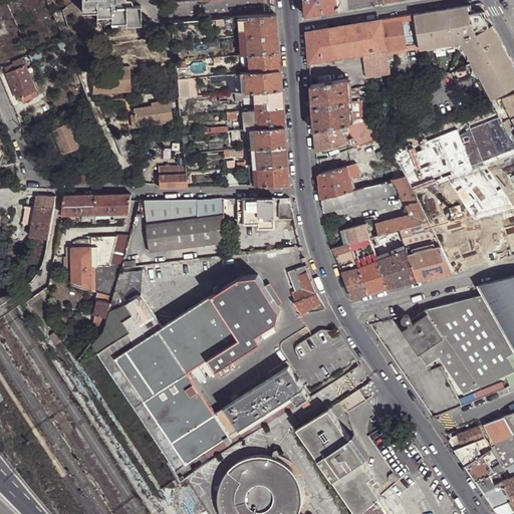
[(80,0),(81,10),(95,11),(96,22),(110,23),(111,26),(140,25),(139,5),(132,5),(130,1),(129,0),(80,0)]
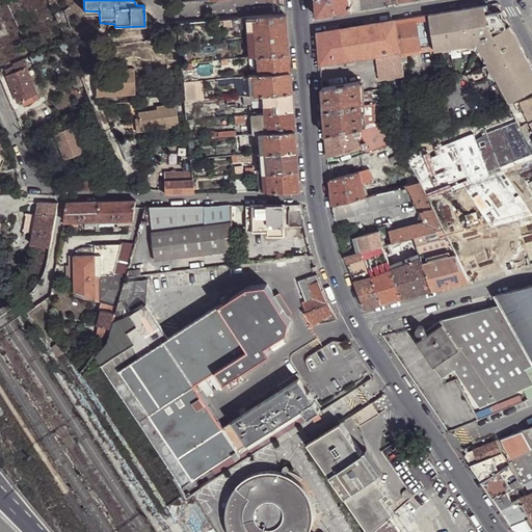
[(315,0),(317,17),(352,11),(350,0),(315,0)]
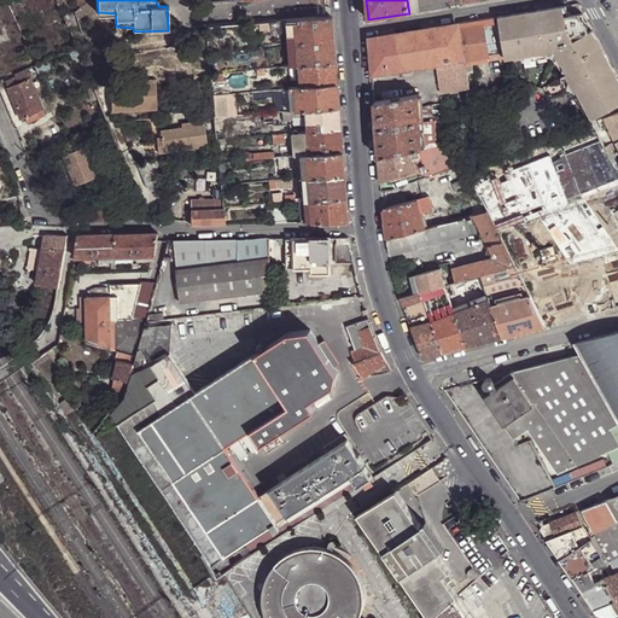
[(407,0),(409,13),(452,6),(450,0),(407,0)]
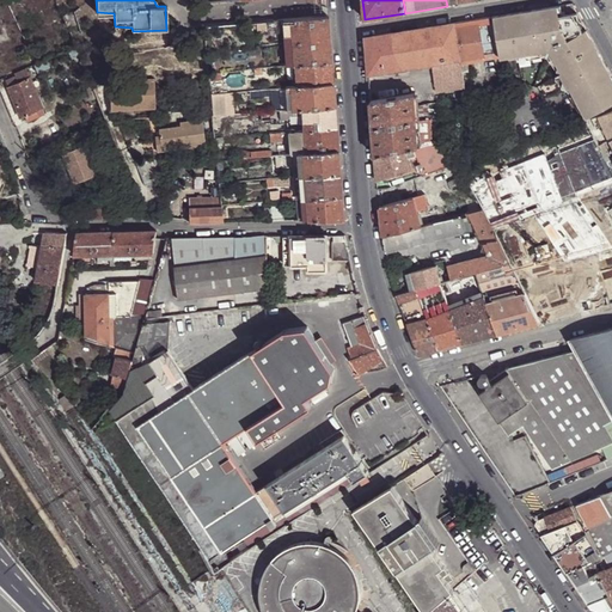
[(585,102),(592,115),(611,103),(611,74),(573,4),(562,6),(563,16),(557,17),(556,6),(494,17),(500,51),(501,55),(519,51),(519,56),(550,50),(563,74),(562,74),(569,90),(571,89),(580,104),(585,102)]
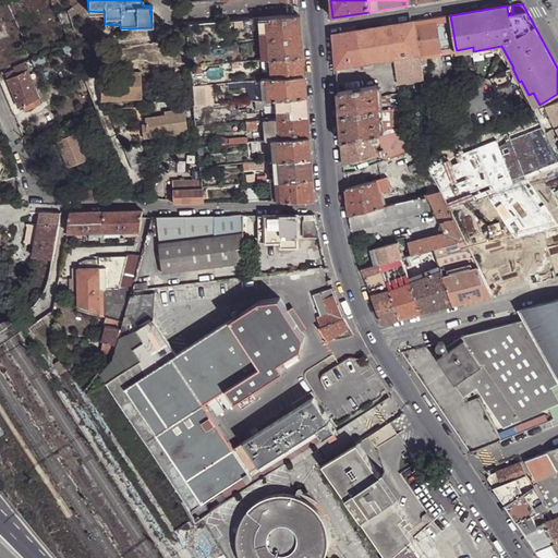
[(0,45),(1,48),(11,45),(8,39),(13,37),(2,10),(1,11),(0,7),(0,45)]
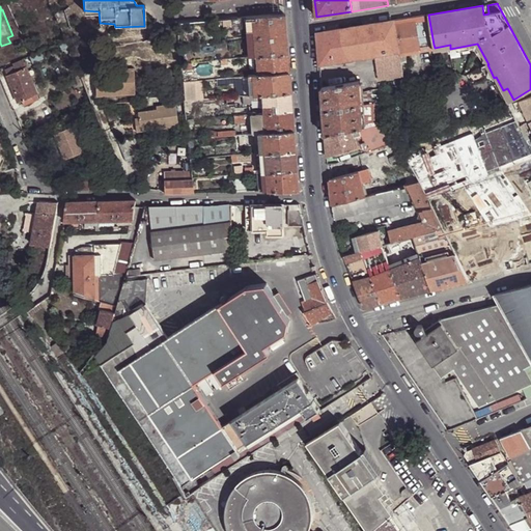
[(284,14),(252,16),(255,55),(257,55),(287,53),(285,37),(285,29),(284,18),(284,14)]
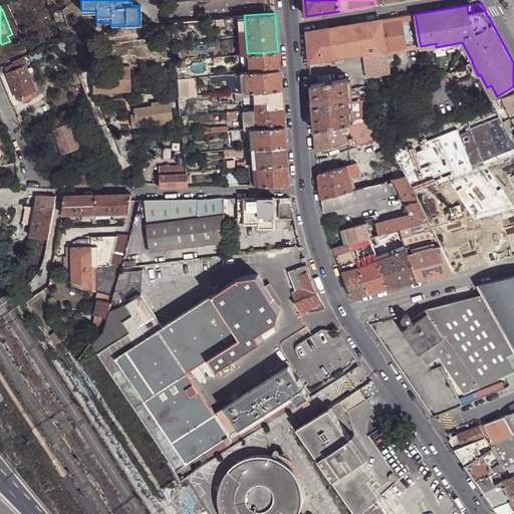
[(415,14),(402,16),(405,38),(414,36),(415,44),(420,43),(415,14)]
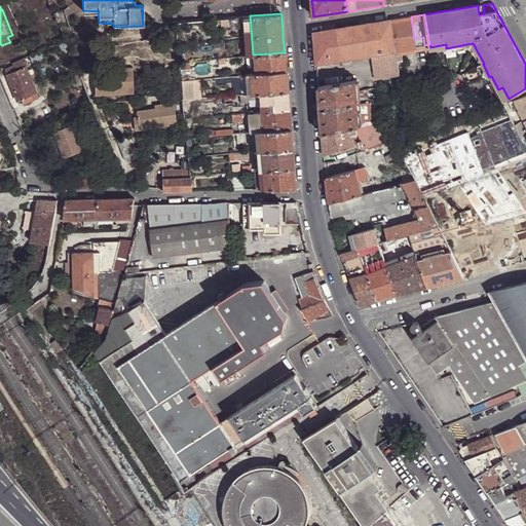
[(250,15),(242,15),(246,54),(249,54),(253,54),(250,15)]
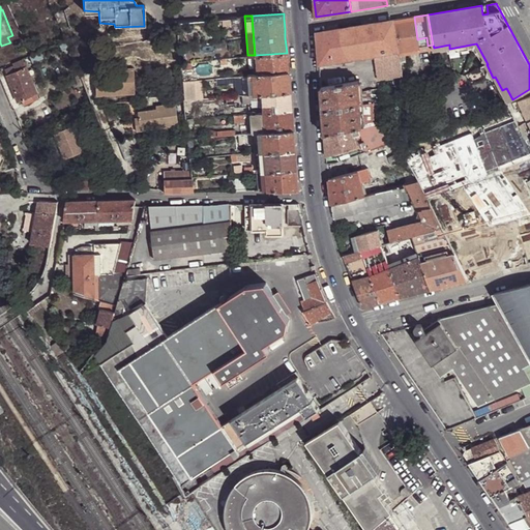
[(241,37),(239,17),(230,18),(231,24),(232,38),(241,37)]
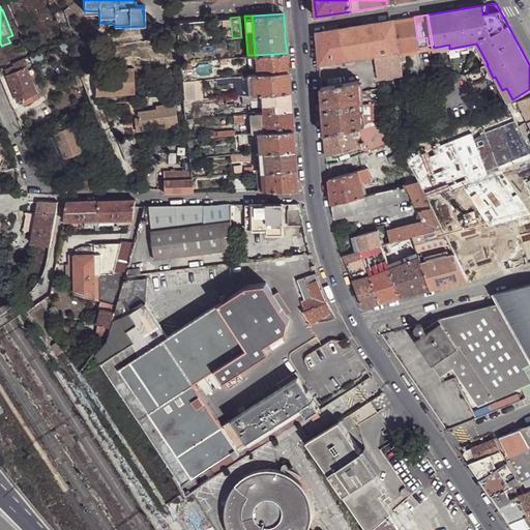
[(414,17),(393,20),(399,51),(419,48),(417,39),(414,17)]
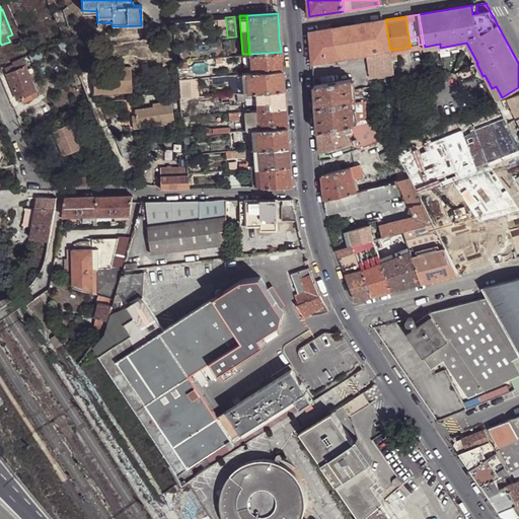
[(310,31),(313,63),(367,54),(390,50),(385,19),(310,31)]
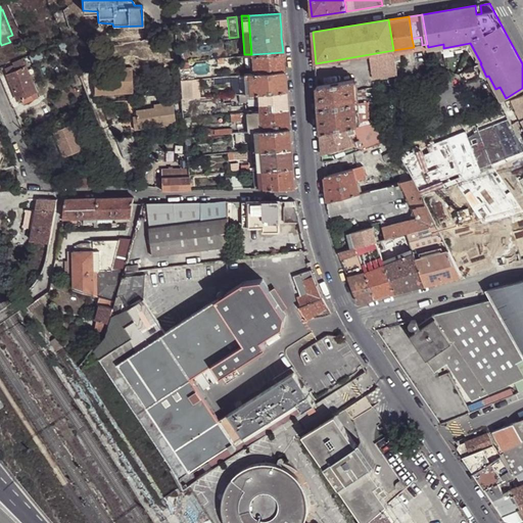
[(393,50),(370,54),(374,78),(397,74),(394,55),(393,50)]
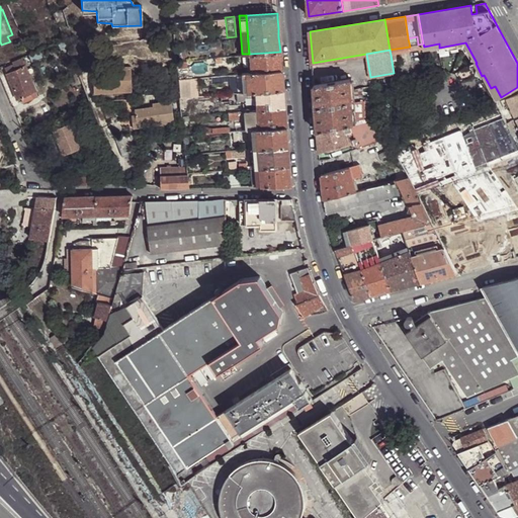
[(280,57),(280,52),(251,54),(252,72),(281,70),(280,57)]
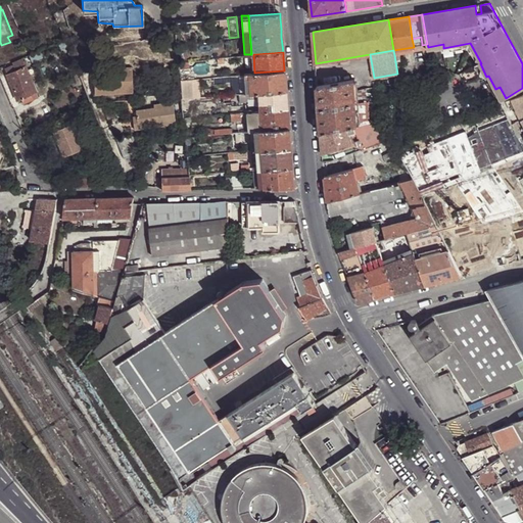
[(94,59),(87,59),(87,70),(95,70),(94,59)]
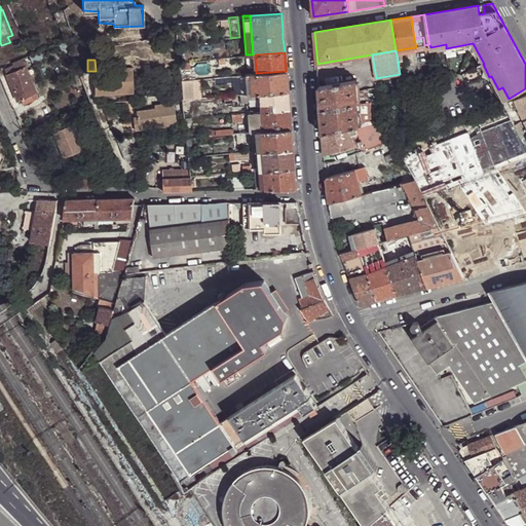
[(33,100),(31,96),(36,94),(32,85),(29,77),(25,68),(27,67),(24,61),(5,69),(7,75),(17,101),(23,99),(24,103),(33,100)]
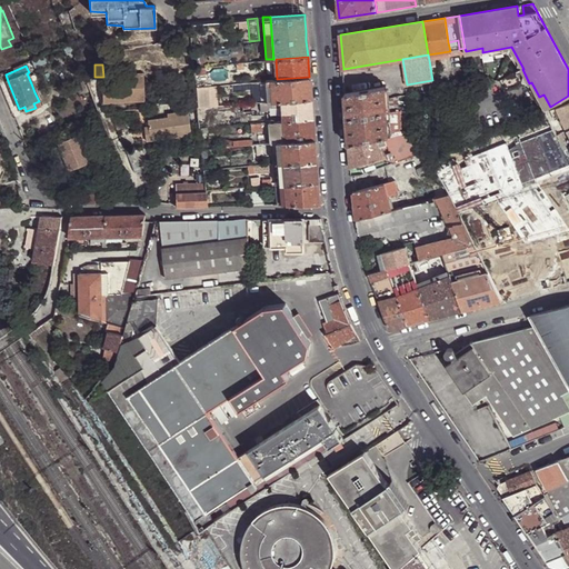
[(101,83),(101,100),(143,99),(143,71),(123,72),(125,82),(101,83)]
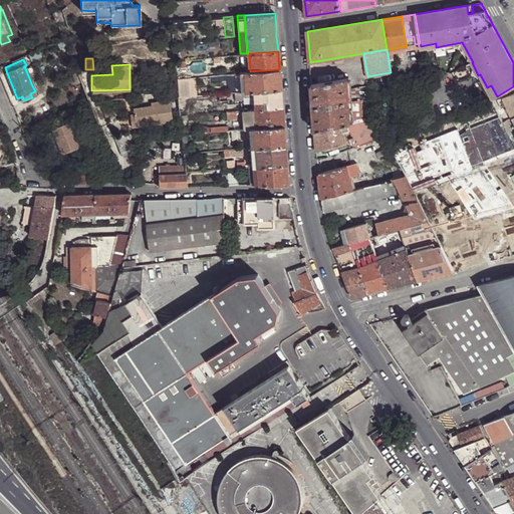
[(280,75),(279,69),(250,71),(244,72),(245,91),(253,90),(281,88),(280,75)]
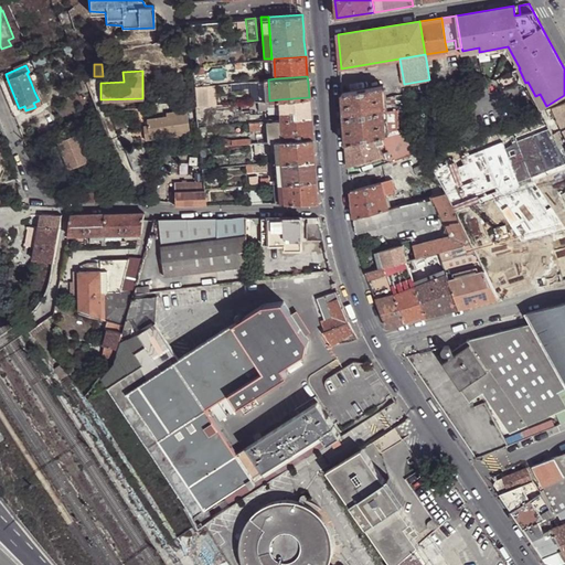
[(31,83),(34,92),(42,88),(39,80),(31,83)]
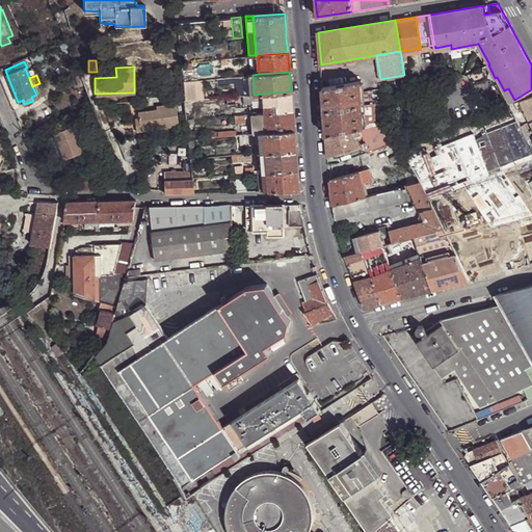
[(183,80),(185,101),(196,99),(194,79),(183,80)]
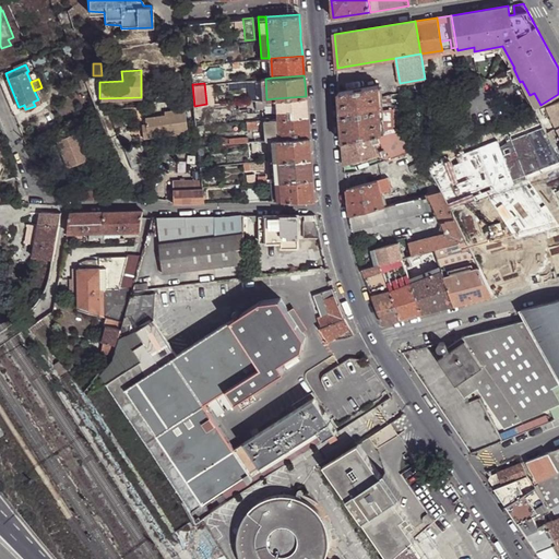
[(339,93),(340,103),(380,96),(379,86),(367,88),(347,92),(343,92),(339,93)]
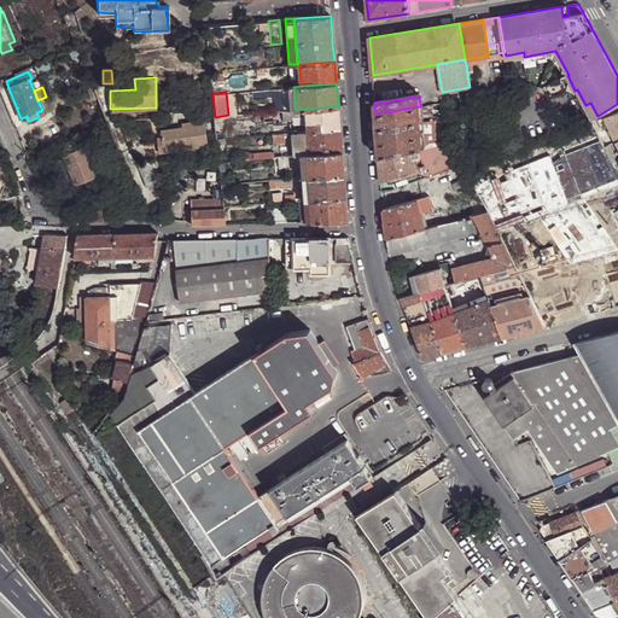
[(339,128),(338,106),(304,109),(304,114),(305,130),(305,132),(339,128)]
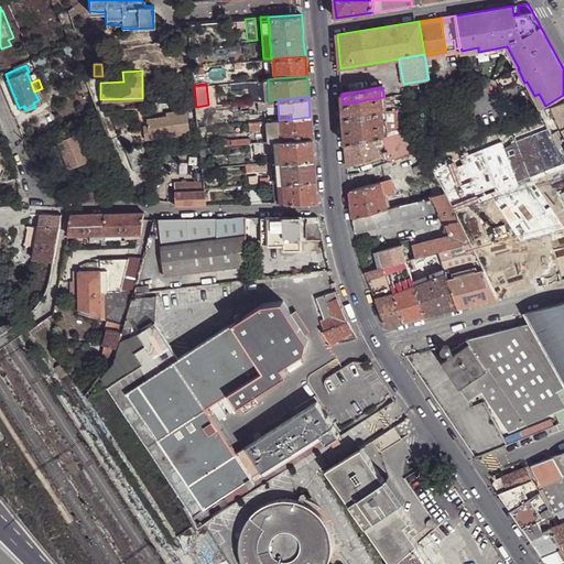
[(343,104),(346,143),(375,138),(382,136),(387,134),(386,126),(384,112),(383,98),(383,97),(343,104)]
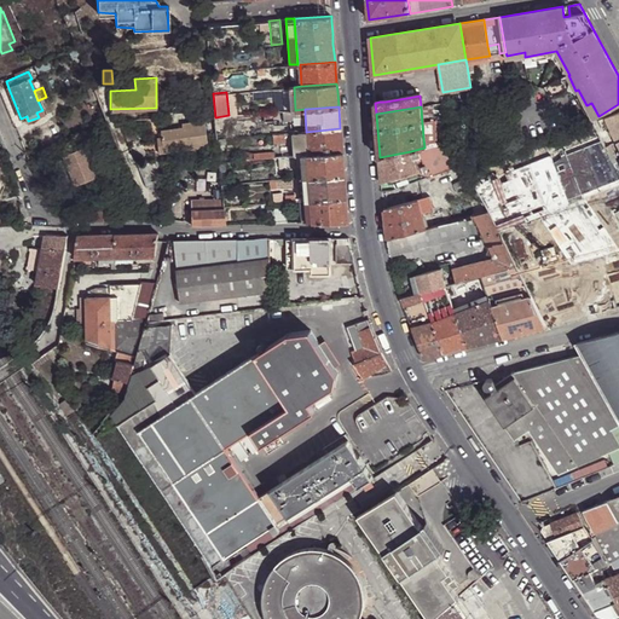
[(299,119),(299,114),(305,114),(305,109),(295,110),(290,110),(283,110),(283,121),(299,119)]
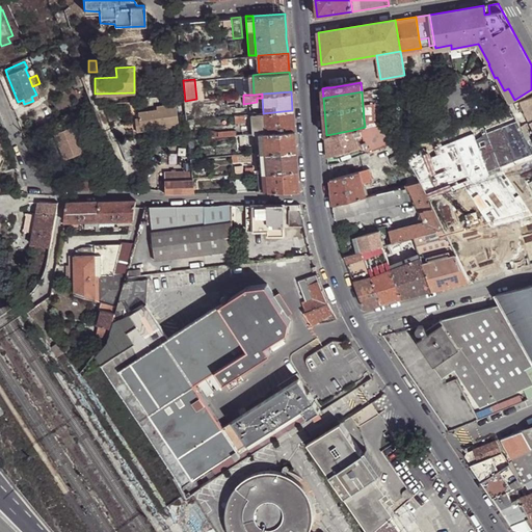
[(531,121),(531,97),(521,101),(525,110),(530,123),(531,121)]
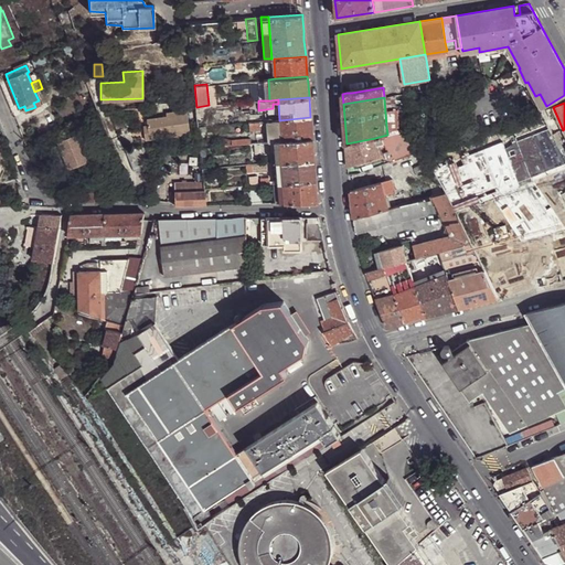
[(552,119),(557,117),(553,107),(547,110),(552,119)]
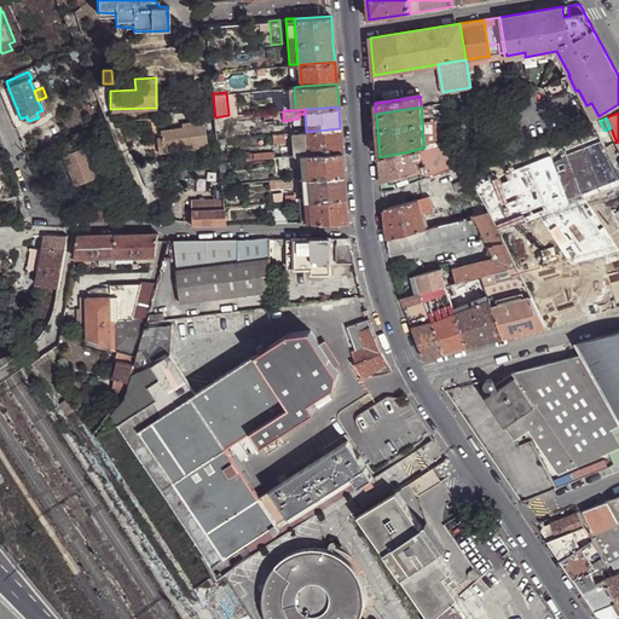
[(162,128),(162,136),(165,150),(209,145),(206,120),(183,122),(184,126),(162,128)]
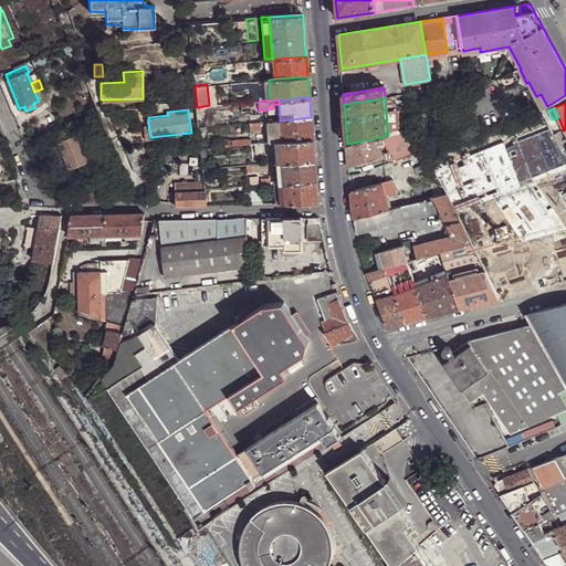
[(399,122),(411,119),(410,111),(398,112),(399,122)]
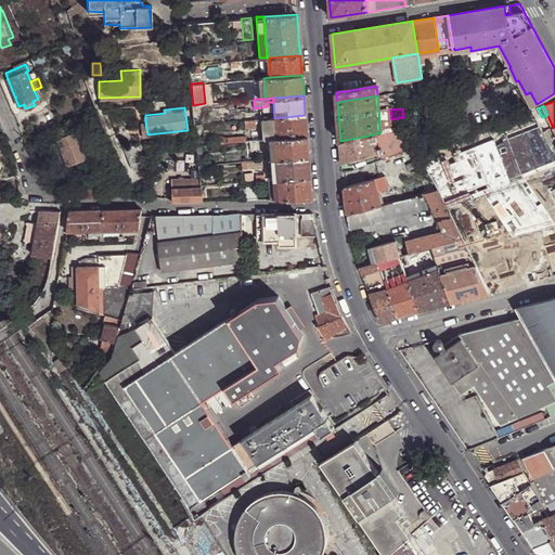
[(378,111),(379,124),(391,123),(391,119),(390,110),(378,111)]
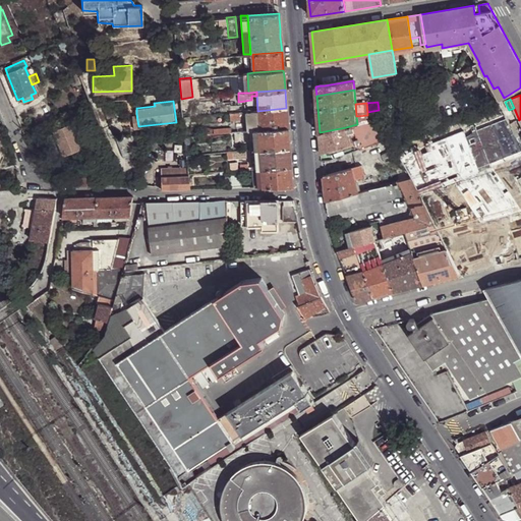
[(257,130),(259,129),(288,127),(287,115),(286,108),(257,111),(257,110),(245,111),(246,130),(249,130),(257,130)]
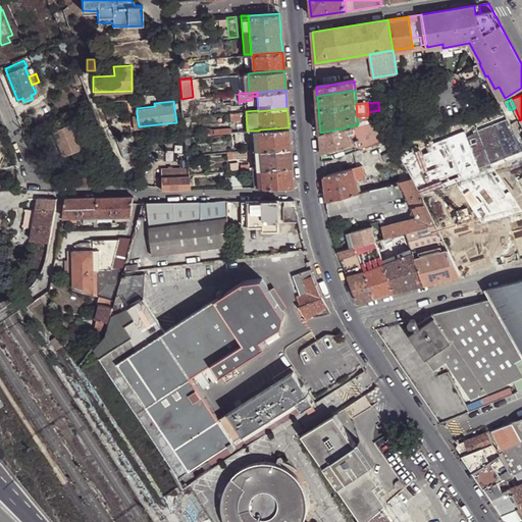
[(53,116),(55,121),(68,116),(69,115),(67,110),(53,116)]
